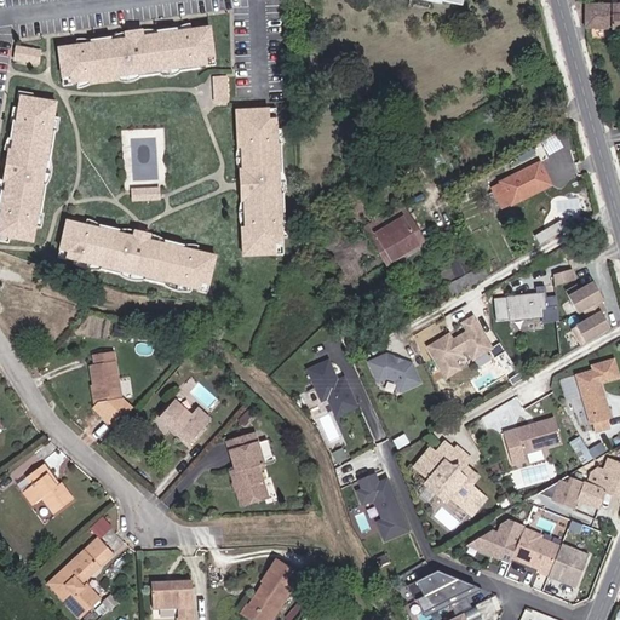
[(619,29),(619,4),(585,5),(585,28),(595,28),(595,29),(619,29)]
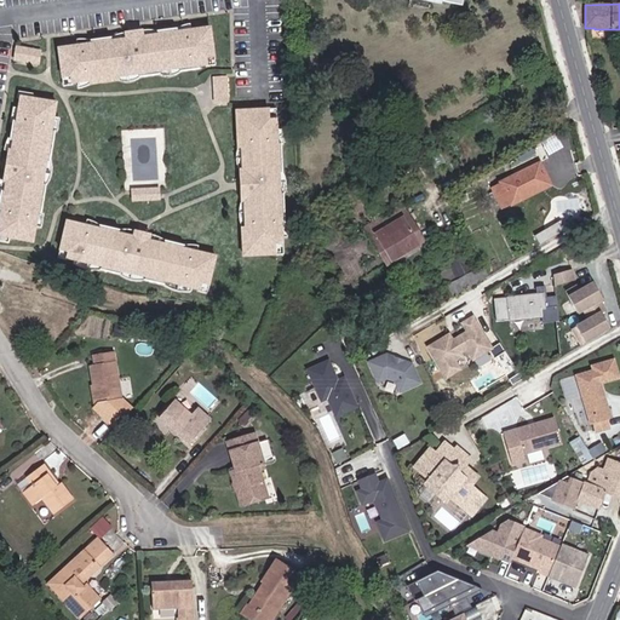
[(216,56),(212,27),(178,30),(178,27),(160,29),(161,33),(147,34),(126,38),(112,39),(112,35),(95,38),(95,41),(61,45),(64,75),(73,74),(74,81),(87,79),(87,82),(125,78),(125,74),(166,69),(166,73),(183,70),(183,67),(208,63),(207,57),(216,56)]
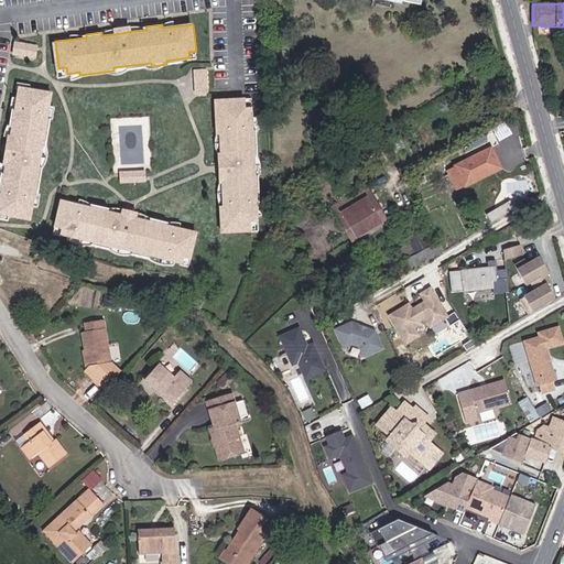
[(30,44),(8,41),(7,46),(29,51),(30,44)]
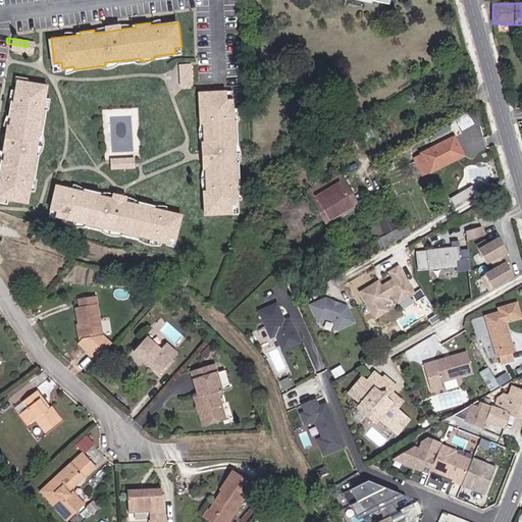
[(42,85),(12,80),(8,102),(5,101),(3,113),(6,114),(5,124),(2,124),(0,135),(0,148),(1,148),(0,154),(0,197),(23,201),(27,176),(30,176),(34,155),(31,154),(35,132),(37,132),(41,110),(38,109),(40,98),(42,85)]
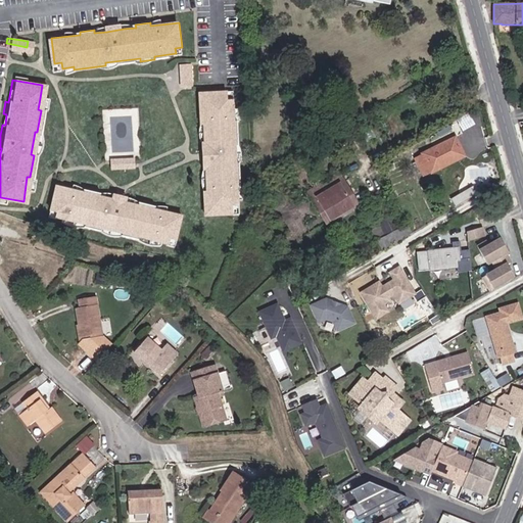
[(239,163),(238,144),(241,144),(240,122),(237,122),(235,100),(229,101),(229,92),(201,93),(202,124),(205,124),(206,142),(204,143),(206,170),(208,170),(209,192),(206,192),(207,216),(235,215),(235,204),(241,204),(240,187),(243,186),(242,163),(239,163)]
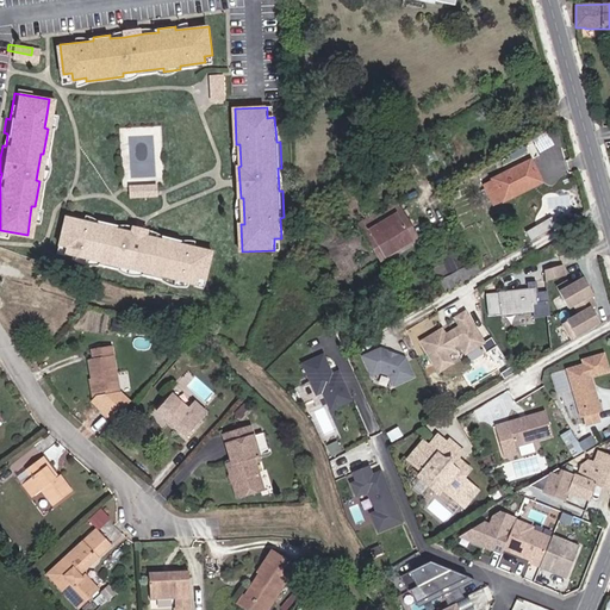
[(503,201),(542,182),(531,160),(492,180),(493,181),(485,185),(495,205),(503,200),(503,201)]
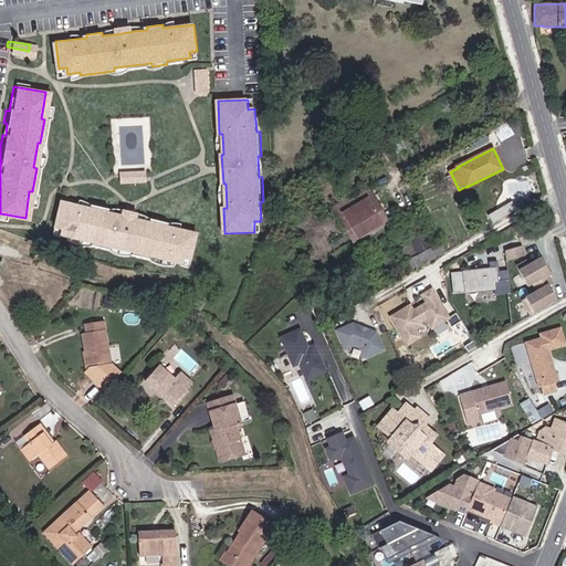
[(144,170),(125,170),(125,180),(145,179),(144,170)]
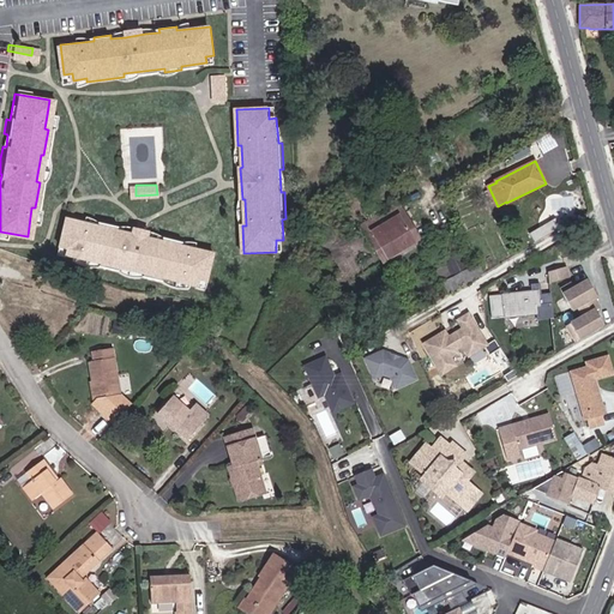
[(389,259),(416,242),(399,216),(405,214),(398,203),(361,226),(372,244),(378,240),(389,259)]
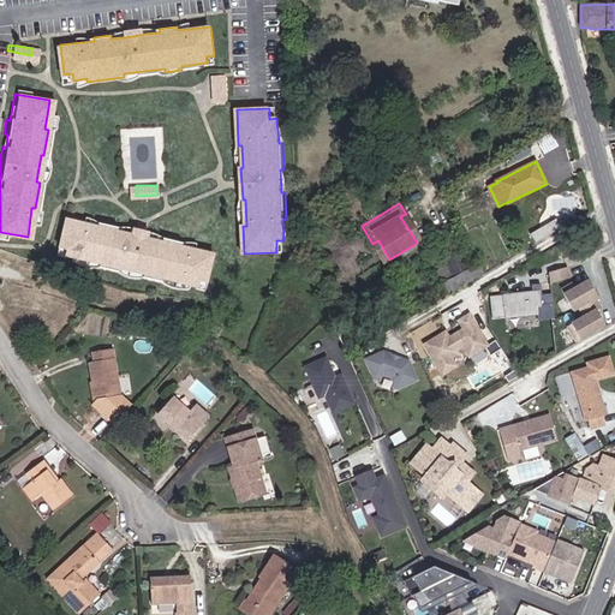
[(210,279),(216,255),(183,246),(184,243),(166,239),(166,243),(149,239),(136,236),(119,232),(120,228),(102,225),(101,228),(69,221),(63,245),(71,248),(70,255),(95,260),(95,263),(113,268),(113,263),(157,274),(156,278),(174,281),(175,278),(201,284),(202,278),(210,279)]
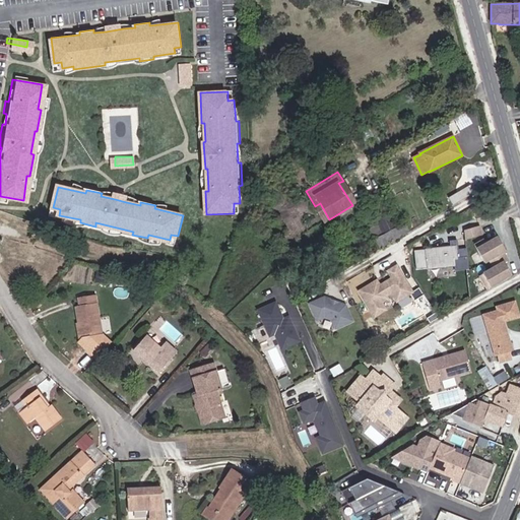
[(409,231),(405,222),(398,226),(382,192),(367,200),(378,224),(369,229),(380,249),(409,231)]
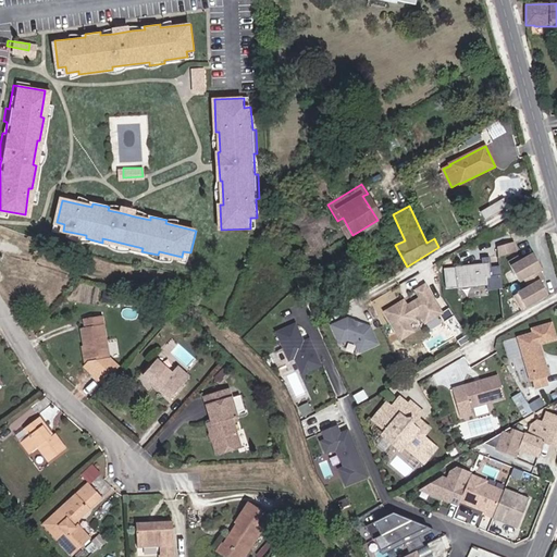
[(516,251),(515,242),(497,247),(498,257),(516,251)]
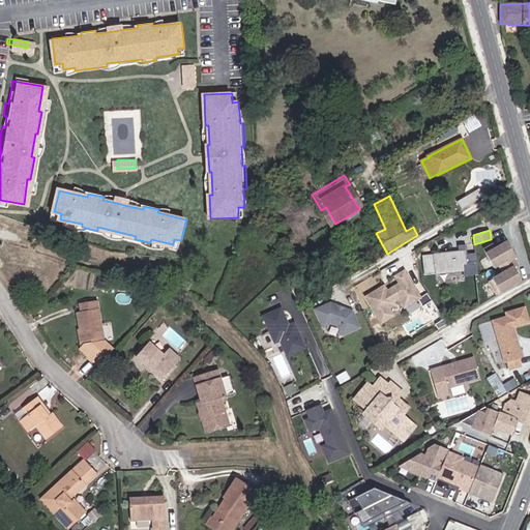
[(522,281),(513,267),(518,265),(512,257),(514,256),(507,241),(496,248),(493,244),(483,249),(494,267),(499,265),(503,272),(489,281),(497,295),(522,281)]
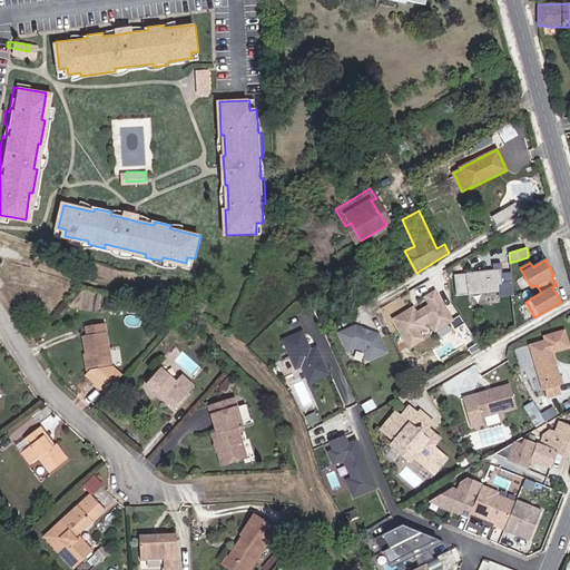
[(501,283),(500,269),(465,273),(465,274),(454,275),(457,296),(468,295),(468,294),(499,291),(498,283),(501,283)]
